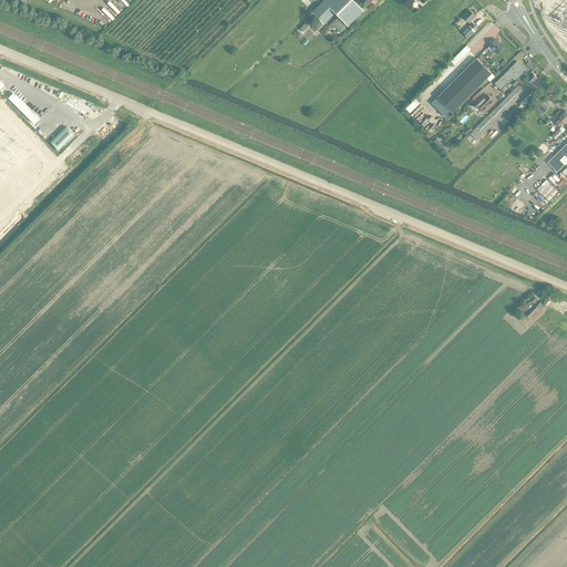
[(348,27),(363,11),(361,9),(363,6),(366,8),(372,0),(357,0),(359,1),(356,3),(356,2),(354,3),(352,0),(323,0),(311,12),(323,24),(334,13),(348,27)]
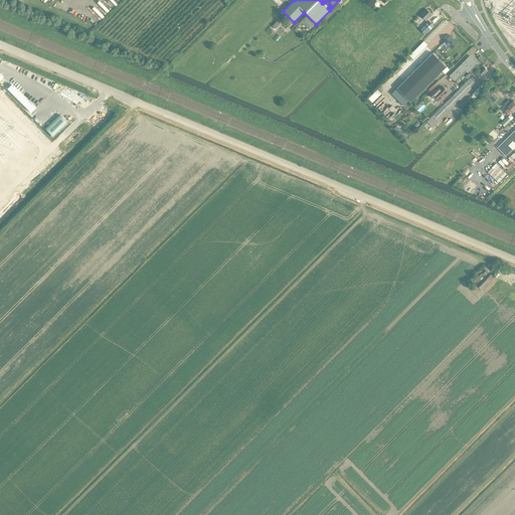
[(419,16),(419,17),(421,19),(422,19),(423,18),(426,21),(433,15),(426,9),(419,16)]
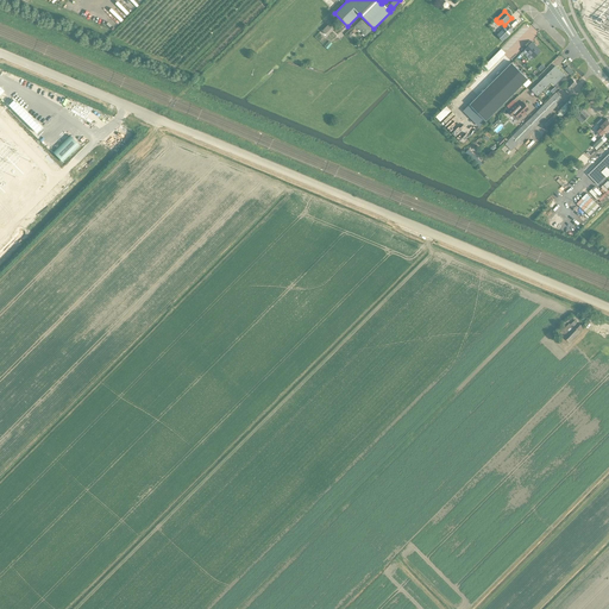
[(365,36),(371,30),(362,19),(355,25),(365,36)]
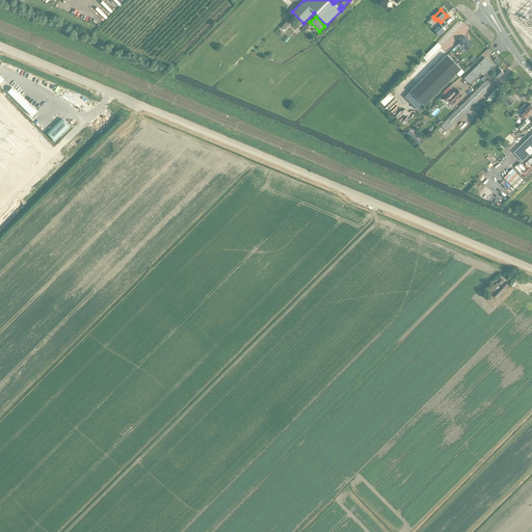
[(286,30),(290,26),(287,22),(282,27),(286,30)]
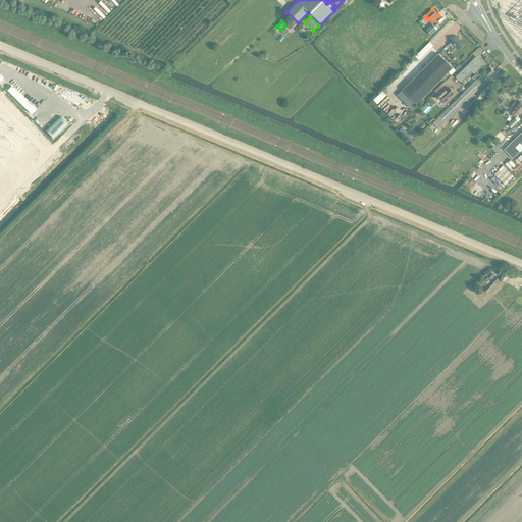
[(429,27),(425,31),(431,36),(440,27),(434,21),(429,27)]
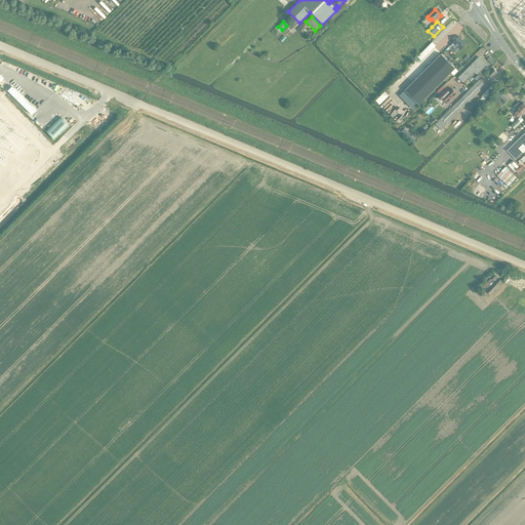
[(458,36),(453,42),(460,50),(467,44),(461,39),(458,36)]
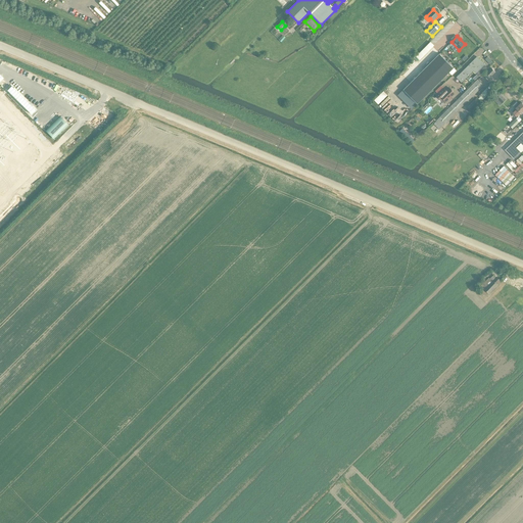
[(439,54),(403,90),(418,104),(454,67),(439,54)]
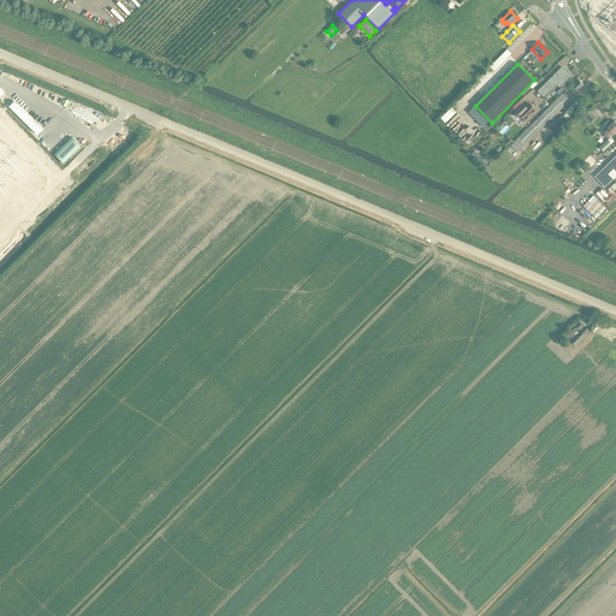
[(544,98),(558,83),(568,73),(562,66),(538,92),(544,98)]
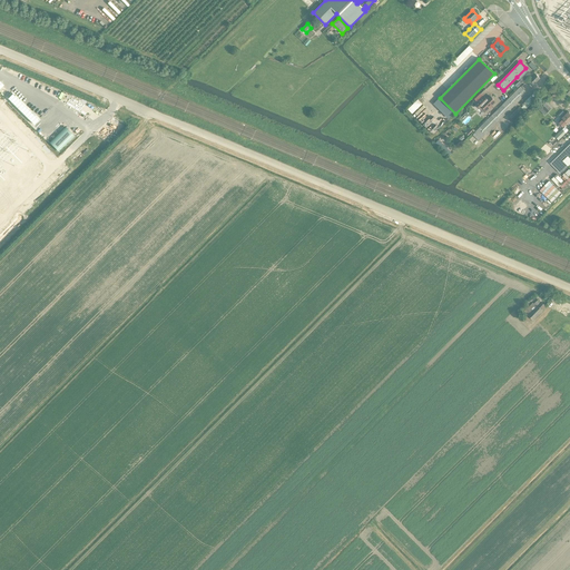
[(517,77),(522,82),(531,74),(528,71),(529,70),(526,68),(517,77)]
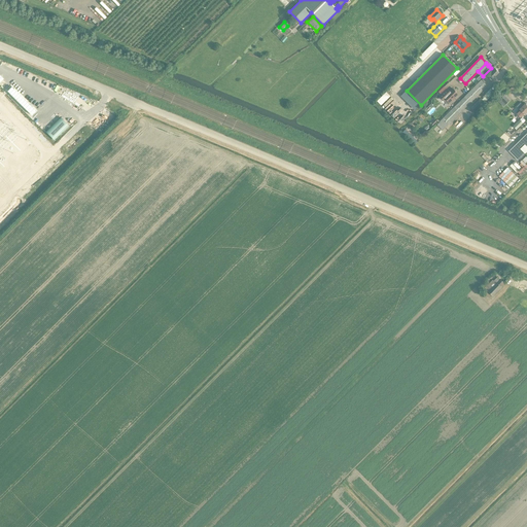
[(492,80),(499,72),(495,69),(488,76),(492,80)]
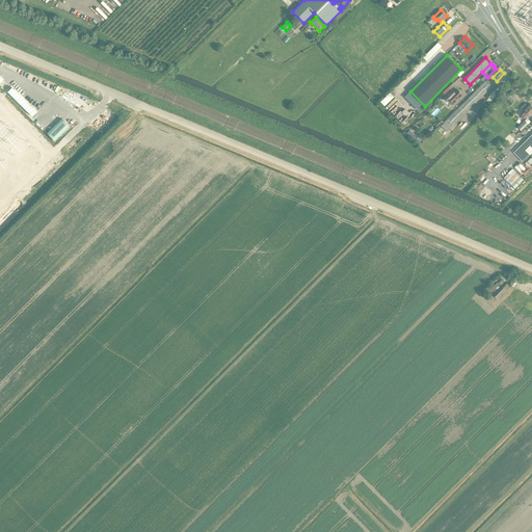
[(491,87),(491,86),(486,81),(444,123),(444,124),(442,126),(447,131),(453,125),(453,126),(491,87)]
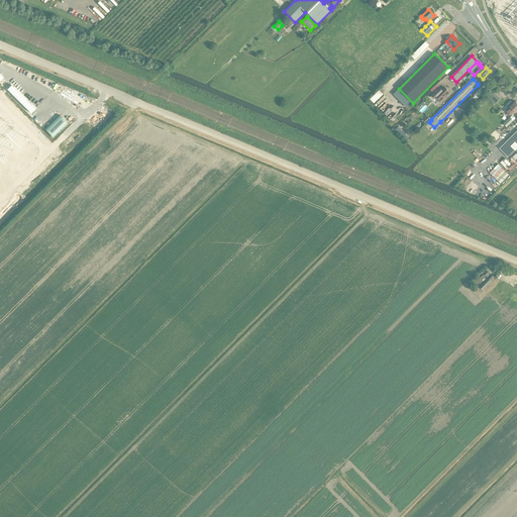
[(438,98),(441,101),(450,93),(444,87),(441,90),(439,88),(432,95),(436,99),(438,98)]
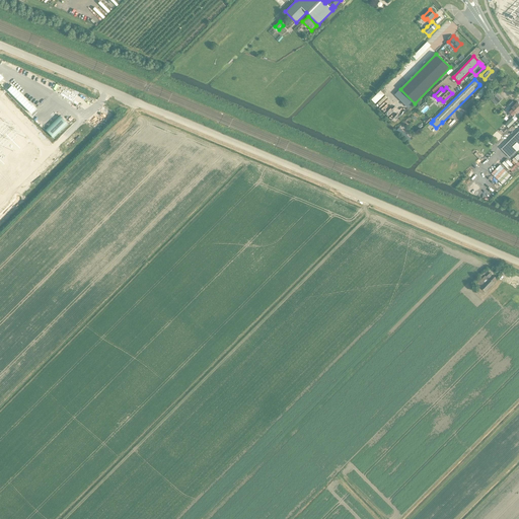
[(497,94),(493,97),(499,103),(503,99),(497,94)]
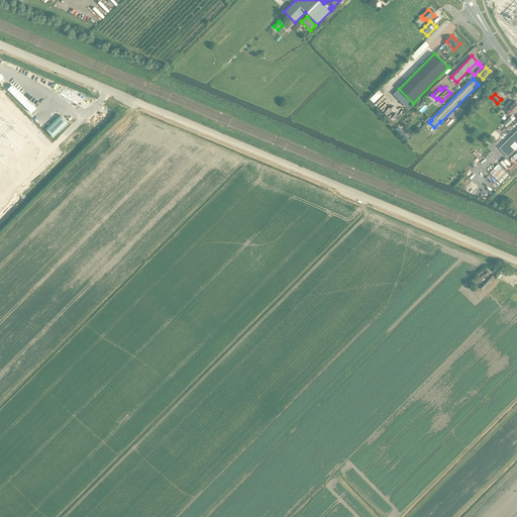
[(511,101),(507,104),(510,107),(511,108),(507,112),(511,115),(514,111),(515,112),(516,110),(516,103),(515,102),(514,103),(511,101)]
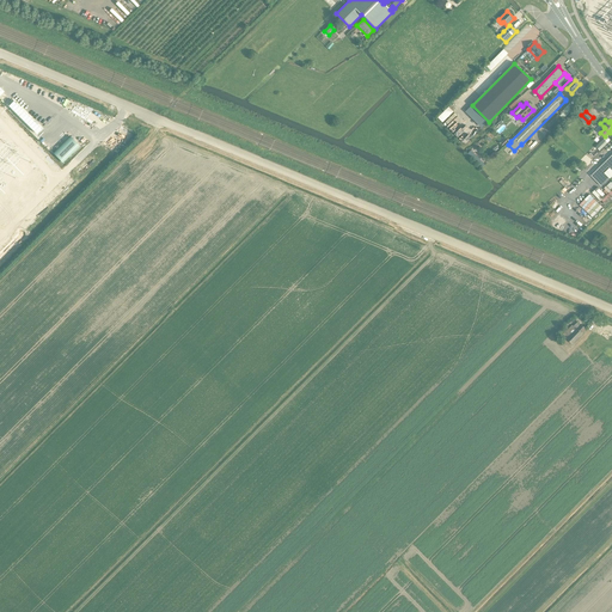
[(600,151),(611,140),(606,136),(595,147),(600,151)]
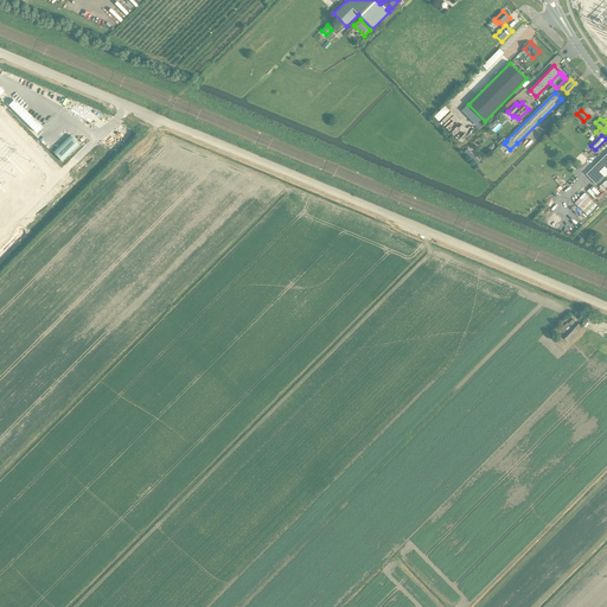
[(606,140),(606,139),(595,149),(596,151),(606,140)]
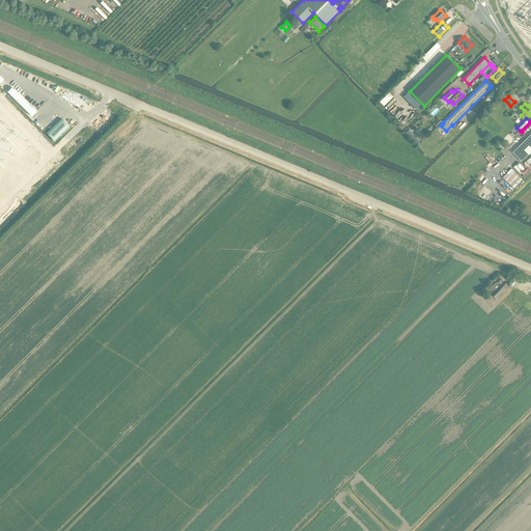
[(530,134),(513,152),(522,162),(530,152),(530,134)]
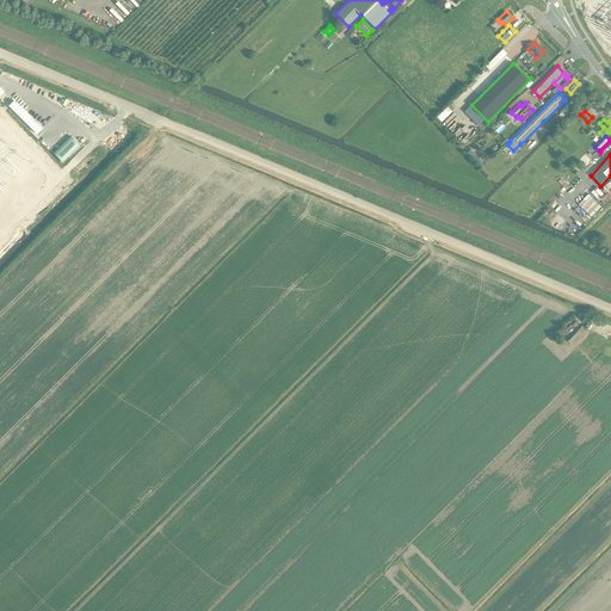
[(568,187),(561,179),(559,181),(566,190),(568,187)]
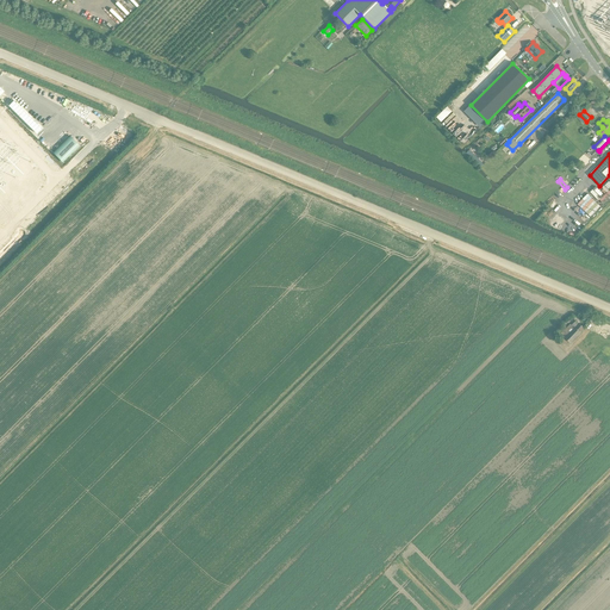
[(571,323),(561,334),(564,336),(570,342),(571,342),(580,332),(579,331),(584,328),(578,323),(577,324),(573,322),(572,324),(571,323)]
